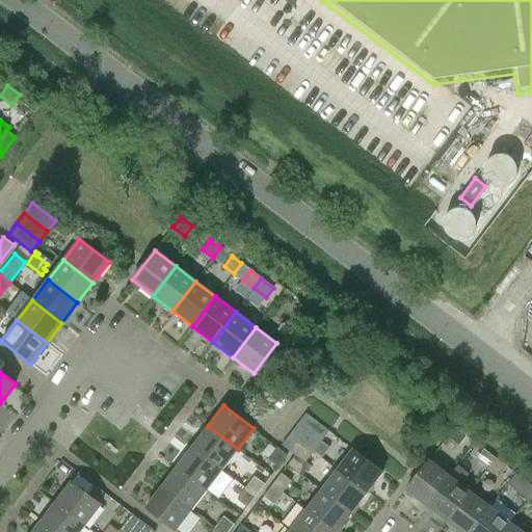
[(298,423),(321,441),(329,431),(307,413),(298,423)]
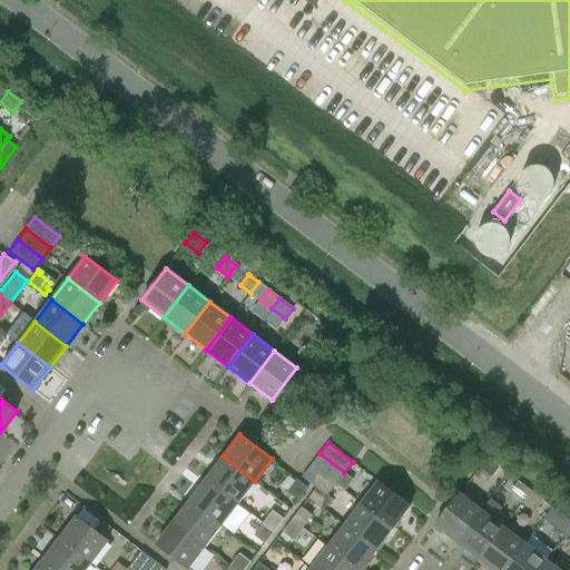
[(312,464),(336,483),(344,472),(320,453),(312,464)]
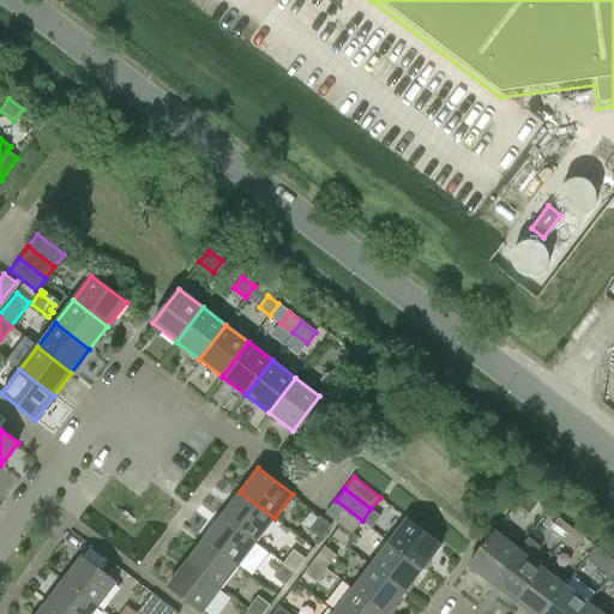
[(275,518),(240,492),(222,516),(257,542),(275,518)]
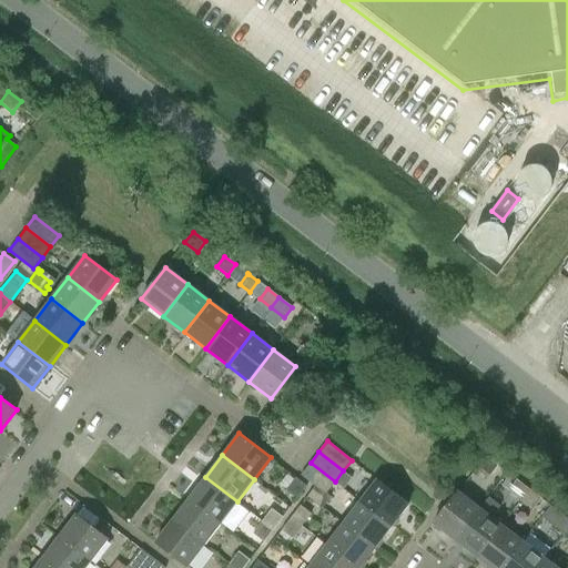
[(477,467),(489,476),(498,466),(486,456),(477,467)]
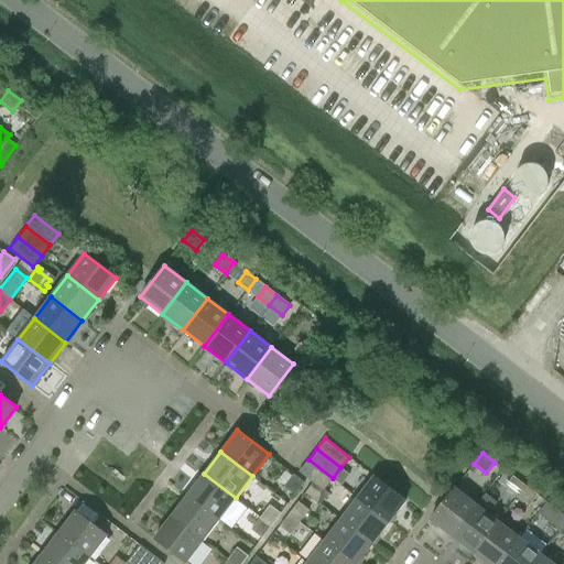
[(333,478),(308,459),(300,470),(314,481),(305,492),(321,505),(328,492),(324,489),(333,478)]
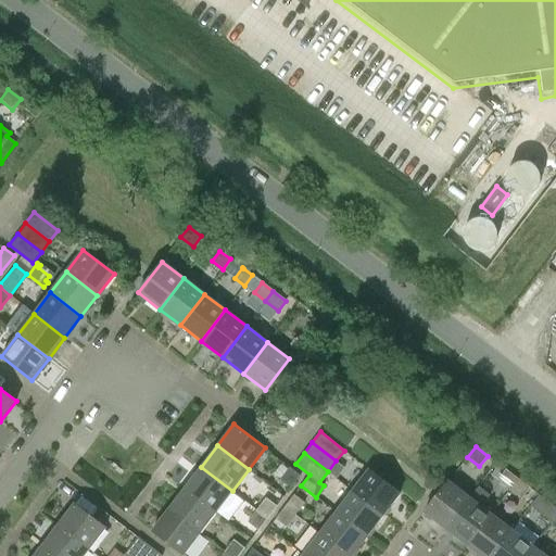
[(290,466),(280,478),(292,487),(301,475),(290,466)]
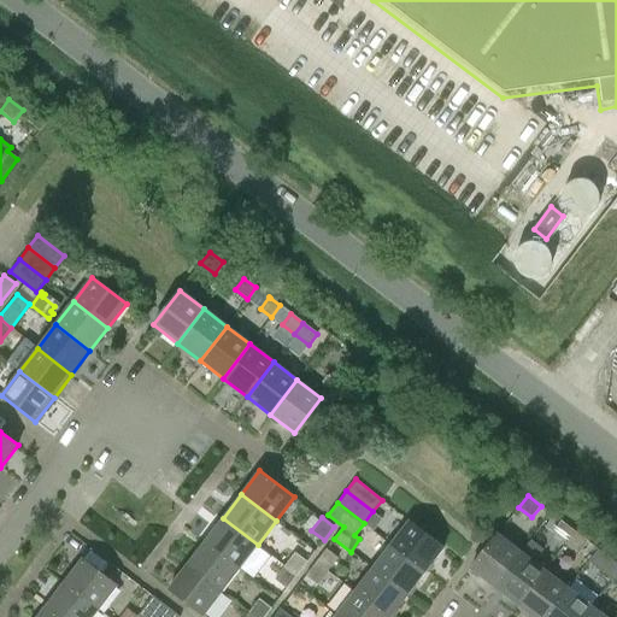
[(205,541),(240,568),(258,545),(223,518),(205,541)]
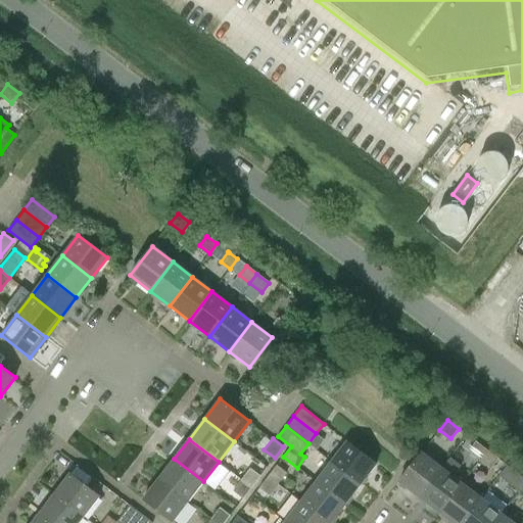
[(332,462),(362,484),(377,464),(347,441),(332,462)]
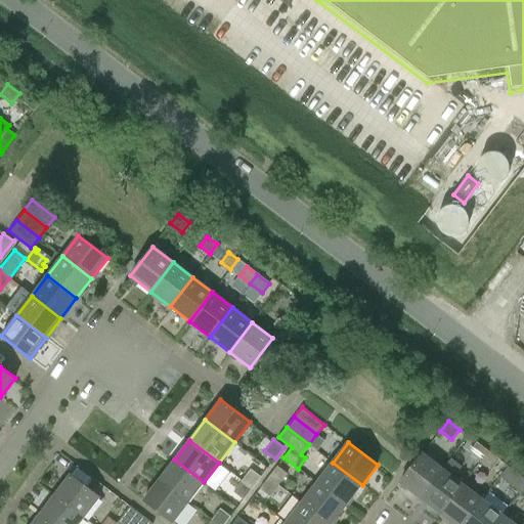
[(477,443),(469,452),(480,462),(488,451),(477,443)]
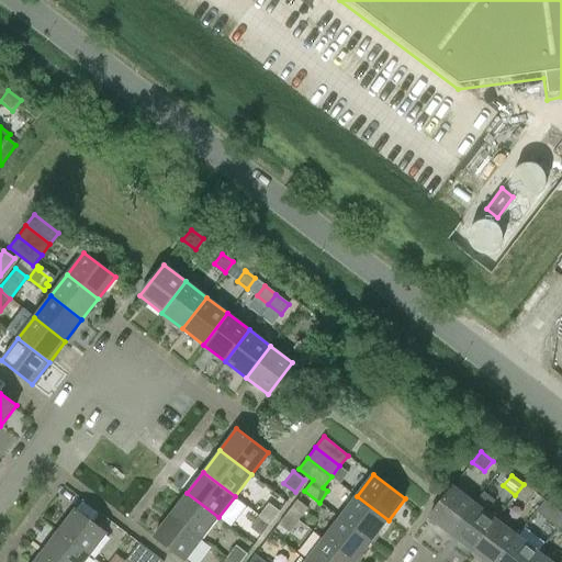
[(527,504),(536,494),(524,484),(515,495),(527,504)]
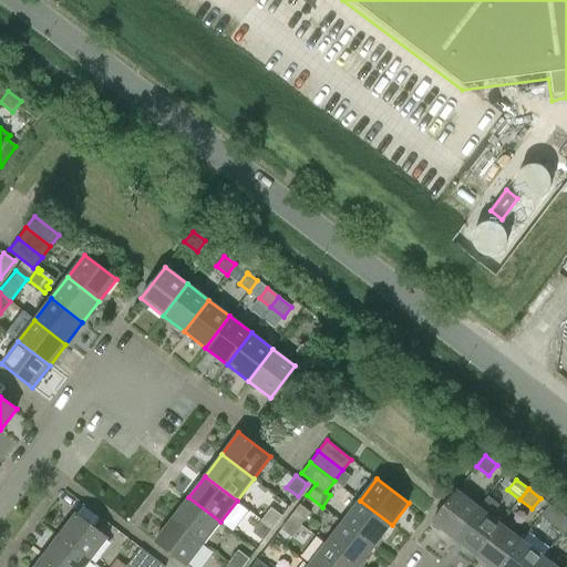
[(455,539),(478,508),(456,491),(432,523),(455,539)]
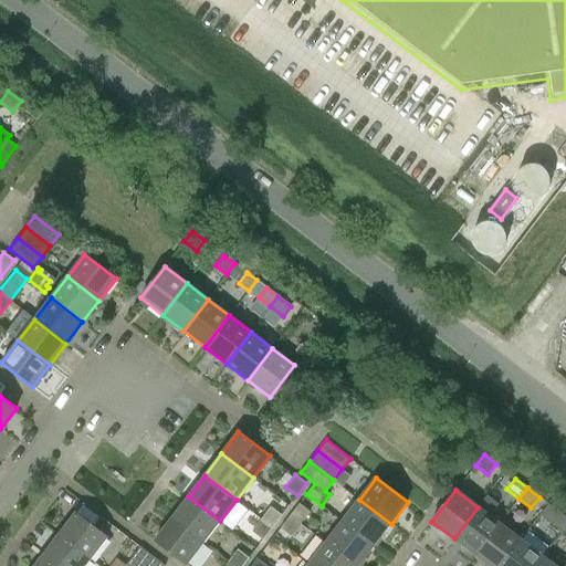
[(478,507),(454,538),(475,555),(500,523),(490,516),(499,504),(488,495),(479,507),(478,507)]
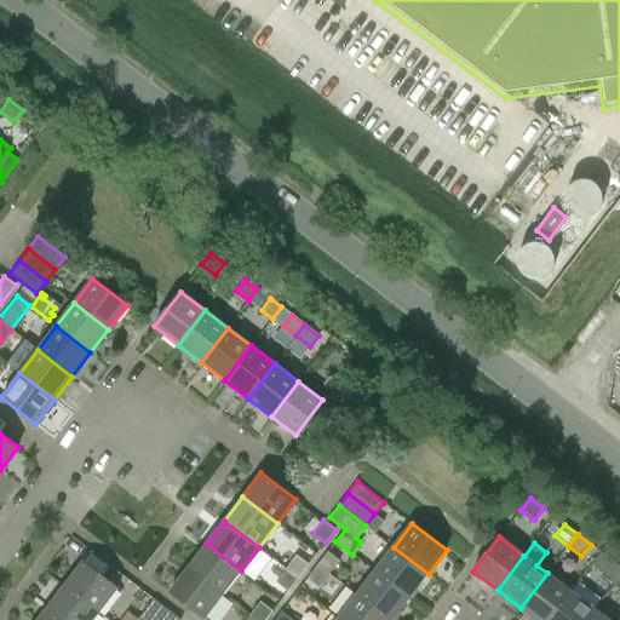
[(241,570),(206,544),(189,567),(223,593),(241,570)]
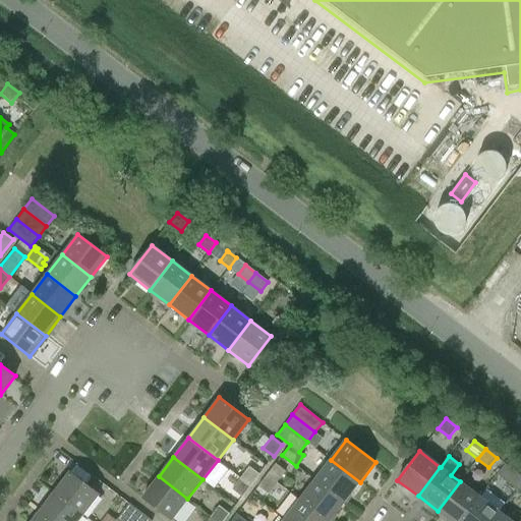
[(315,479),(345,502),(360,482),(331,460),(315,479)]
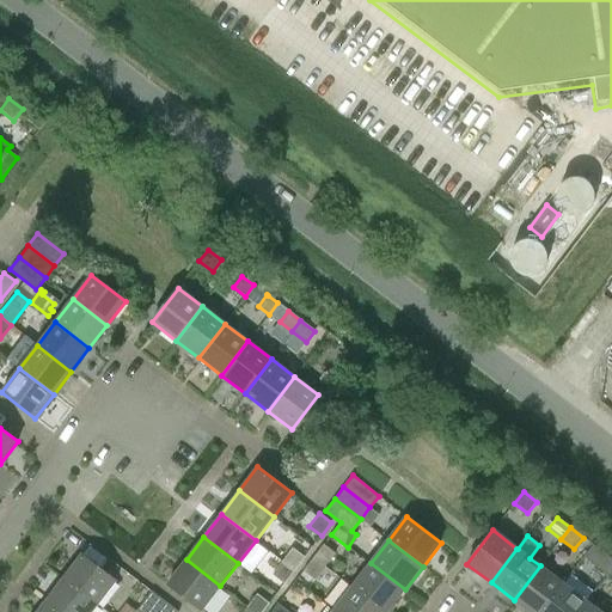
[(336,554),(324,544),(314,557),(325,567),(336,554)]
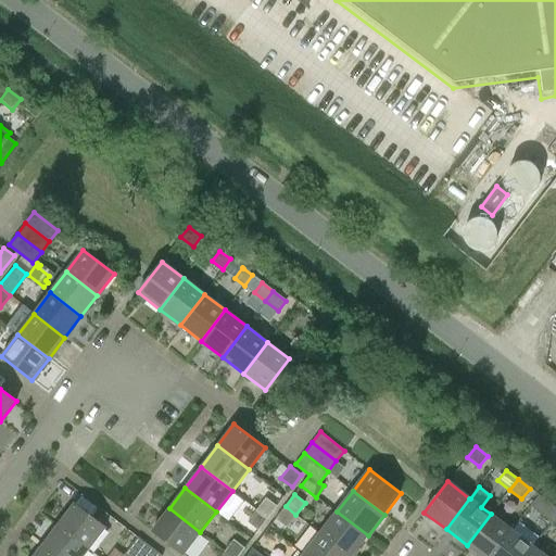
[(277,506),(266,498),(257,509),(268,518),(277,506)]
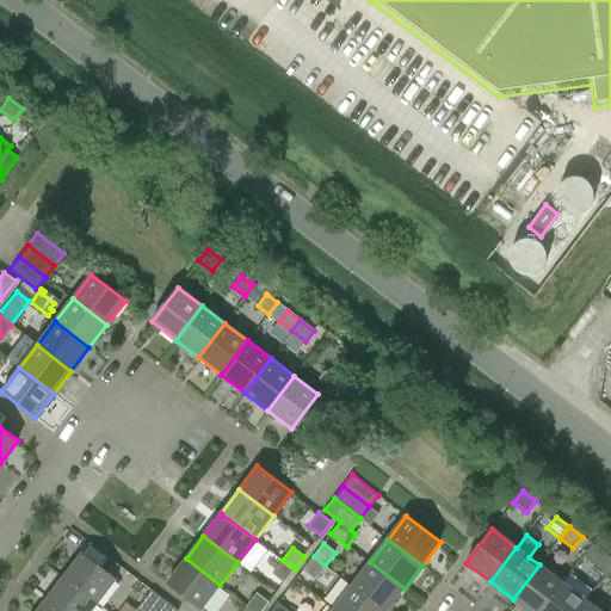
[(610,559),(602,551),(593,563),(606,573),(610,566),(610,559)]
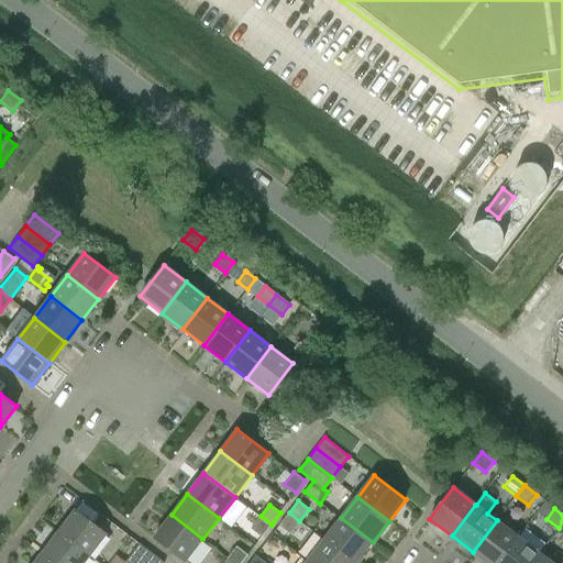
[(58,532),(89,556),(107,534),(75,510),(58,532)]
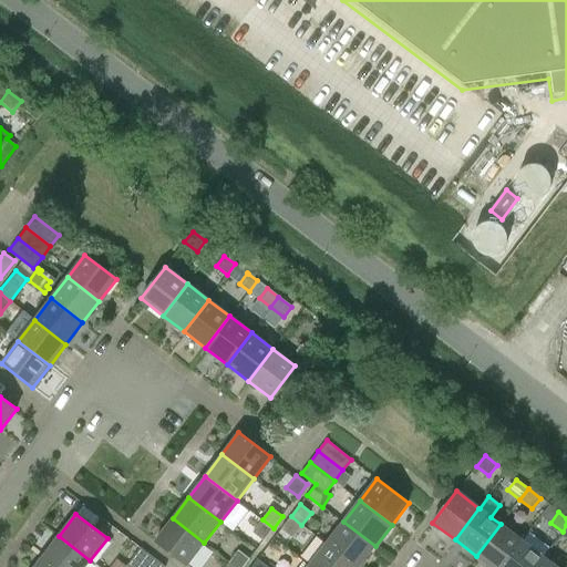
[(281,528),(292,537),(301,525),(291,516),(281,528)]
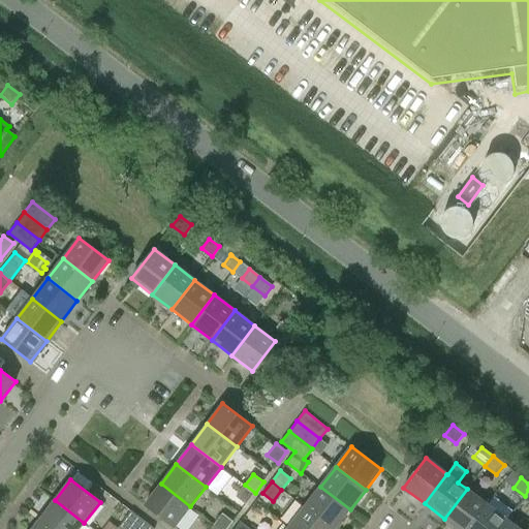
[(190,506),(161,484),(145,505),(174,528),(190,506)]
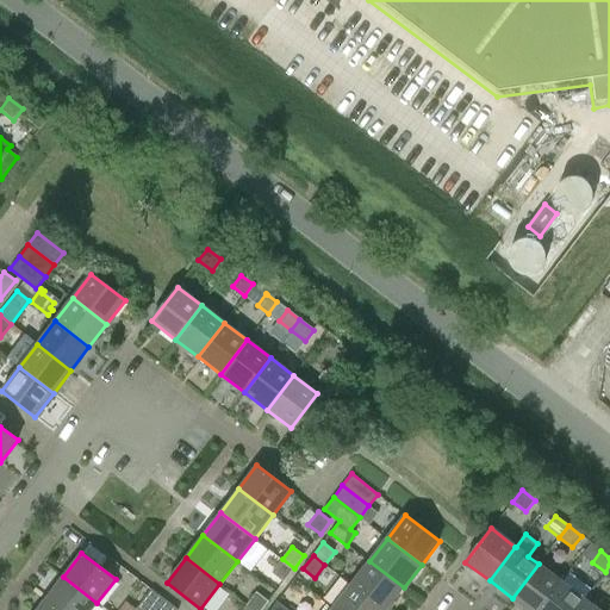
[(272,573),(284,582),(294,568),(282,559),(272,573)]
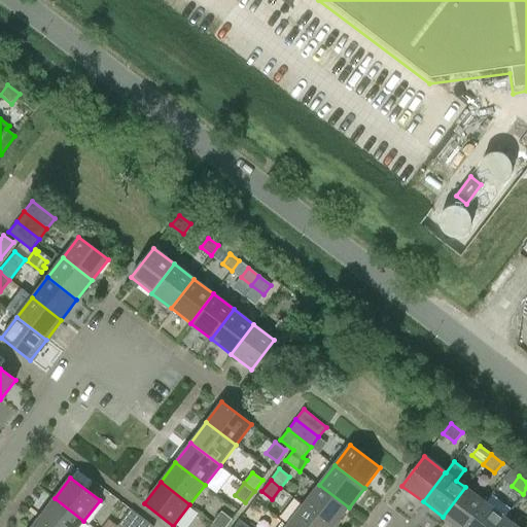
[(304,505),(331,526),(334,526),(349,507),(319,485),(304,505)]
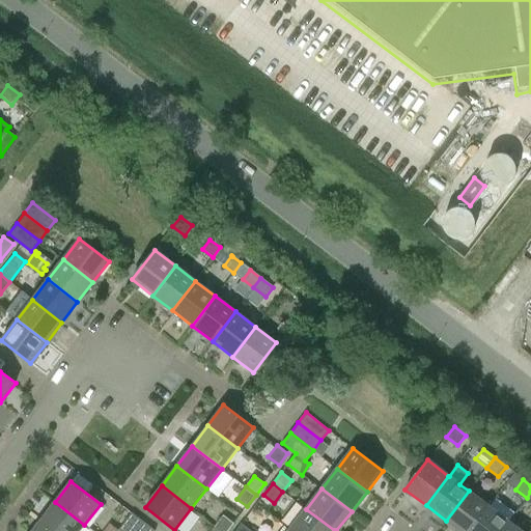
[(469,491),(446,521),(458,530),(470,530),(488,506),(469,491)]
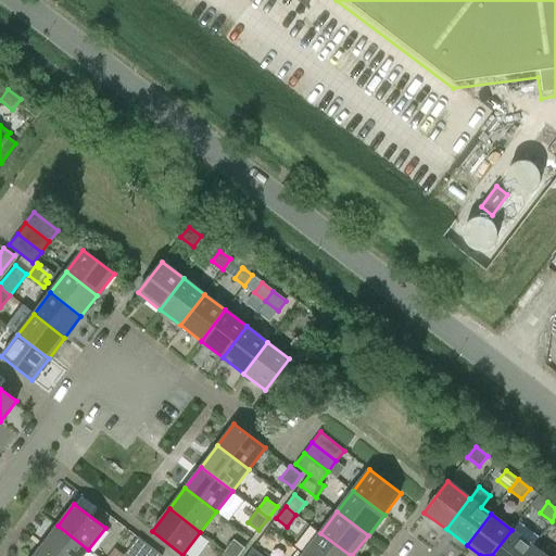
[(83,555),(88,550),(58,526),(40,547),(52,555),(83,555)]
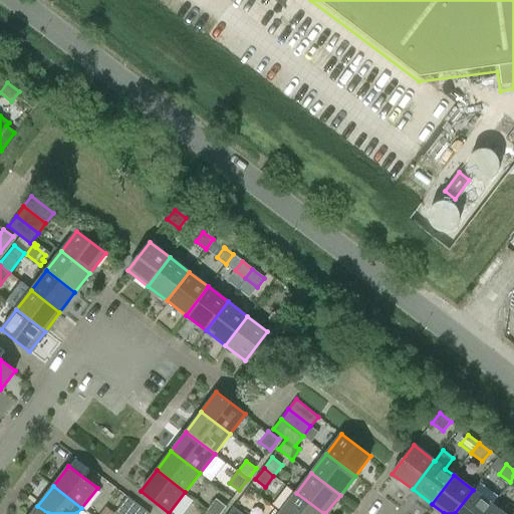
[(485,513),(492,505),(473,490),(455,513),(485,513)]
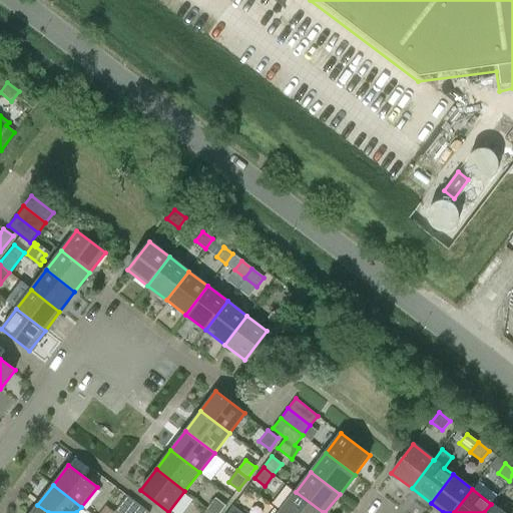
[(281,511),(283,512),(323,512),(296,492),(281,511)]
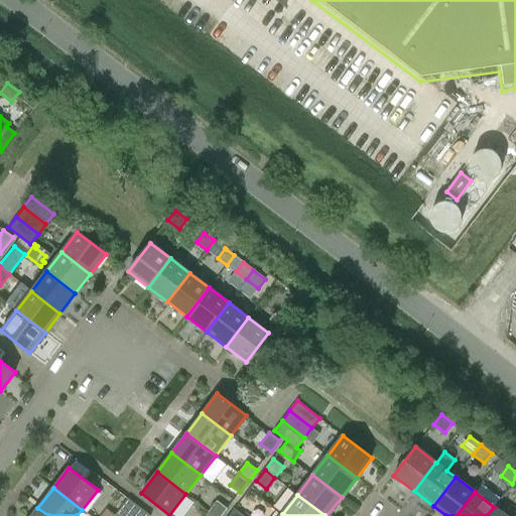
[(124,504),(116,514),(119,515),(149,515),(128,499),(124,504)]
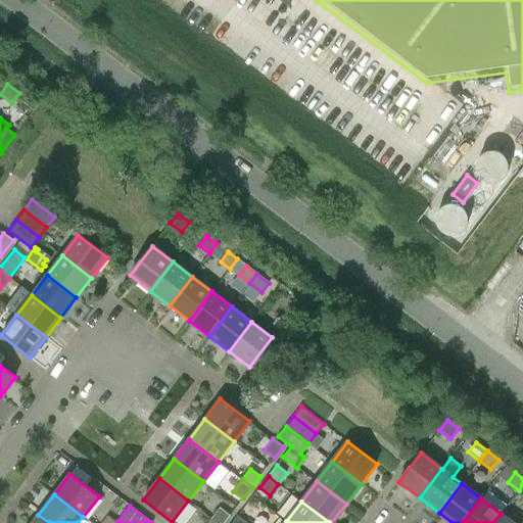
[(224,522),(230,516),(220,508),(211,519),(217,522),(224,522)]
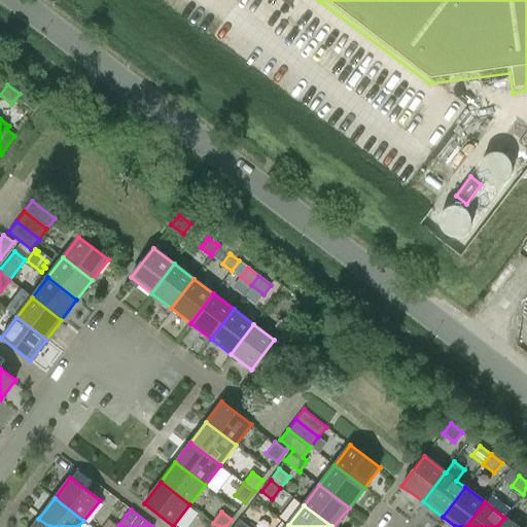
[(517,526),(504,518),(497,526),(517,526)]
